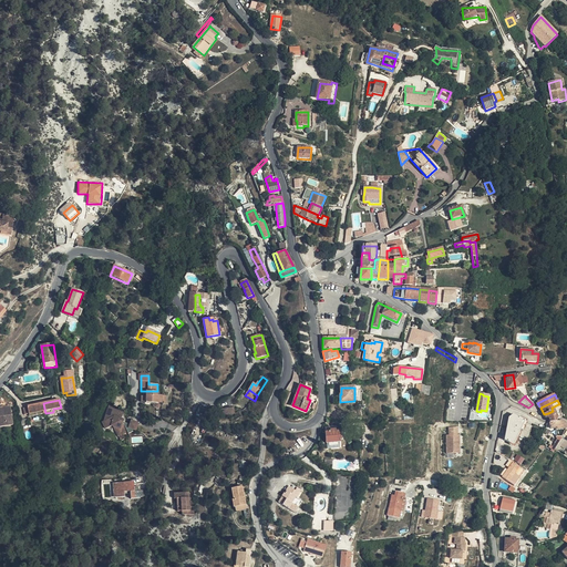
[(45,413),(43,403),(28,406),(28,408),(23,409),(24,415),(30,413),(41,411),(41,414),(45,413)]
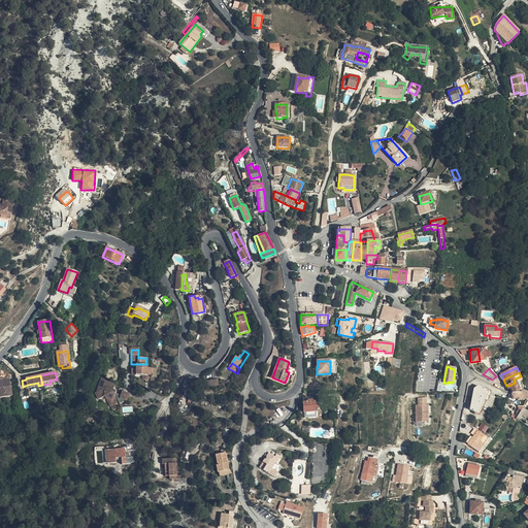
[(513,389),(510,389),(510,391),(519,390),(517,384),(522,382),(520,376),(514,380),(515,383),(510,385),(513,389)]
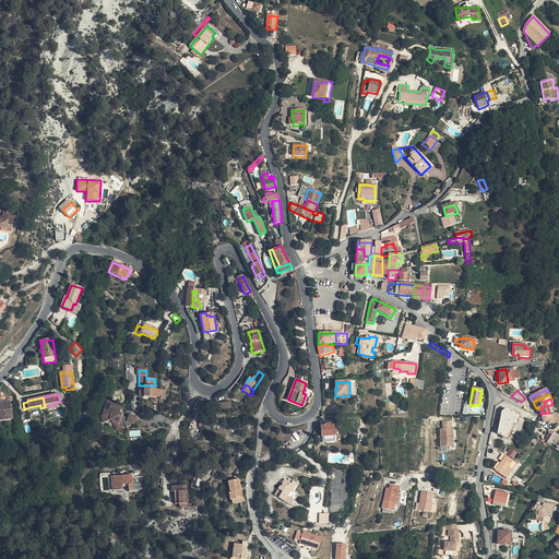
[(119,416),(120,413),(122,406),(114,404),(114,402),(108,400),(103,416),(100,417),(105,423),(109,420),(113,421),(115,427),(119,425),(122,429),(127,427),(127,428),(131,426),(130,424),(128,418),(121,416),(119,416)]
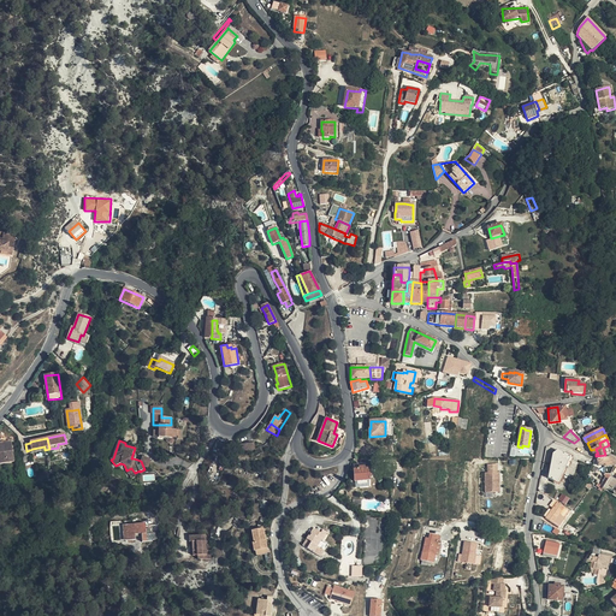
[(11,443),(0,444),(0,462),(0,465),(15,462),(11,443)]
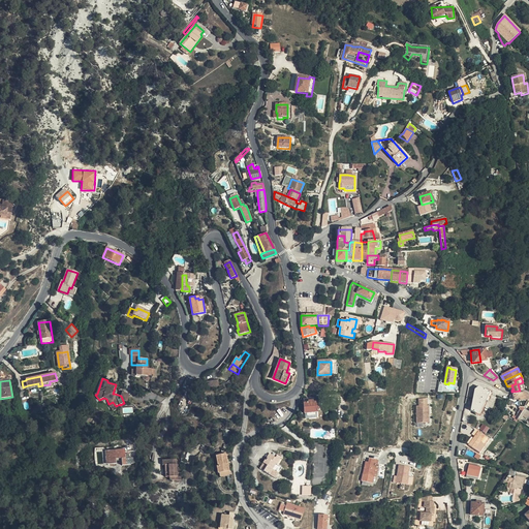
[(478,387),(475,390),(471,411),(479,414),(490,393),(478,387)]
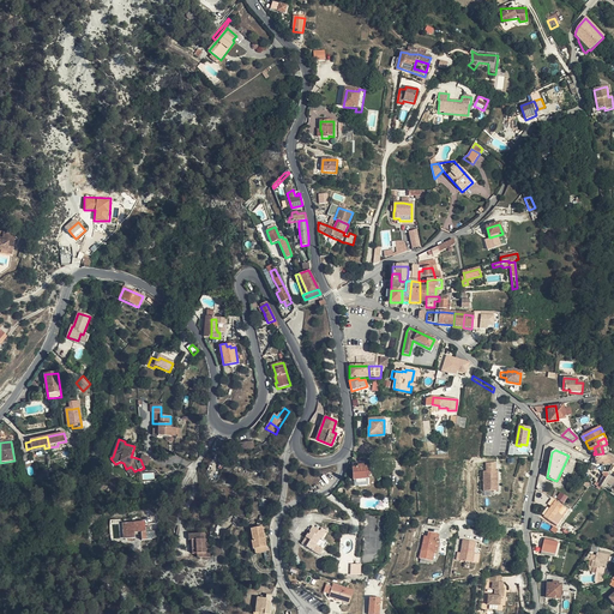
[(142,456),(140,459),(143,465),(148,467),(150,458),(142,456)]
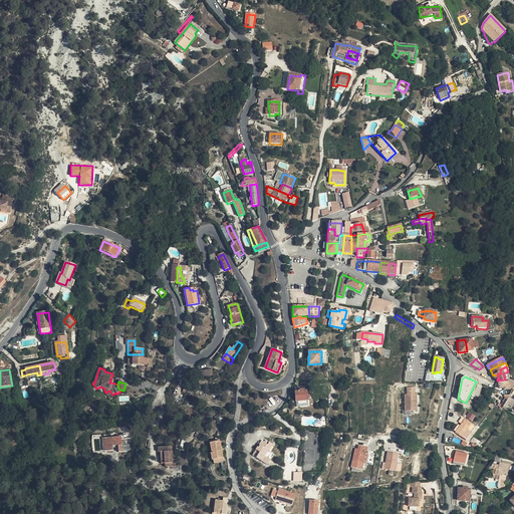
[(504,382),(498,382),(500,390),(504,390),(505,397),(504,400),(501,405),(502,406),(500,409),(501,411),(502,410),(504,407),(509,398),(512,389),(513,389),(513,386),(512,382),(511,382),(504,382)]
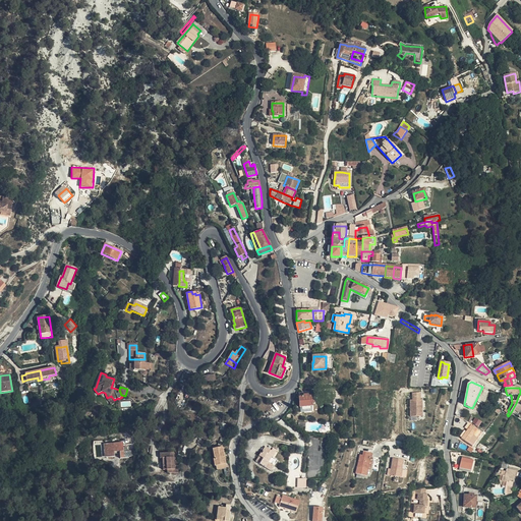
[(299,394),(300,407),(308,407),(312,406),(312,398),(310,398),(310,397),(308,397),(308,395),(304,395),(304,393),(299,394)]
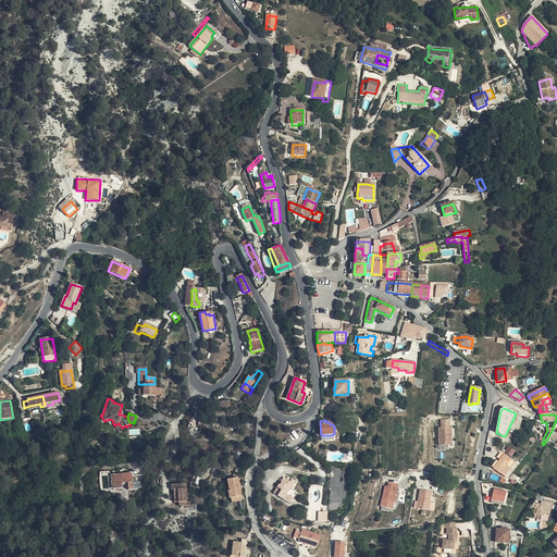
[(449,437),(454,436),(454,428),(452,428),(453,420),(443,420),(443,428),(441,428),(441,445),(449,445),(449,437)]
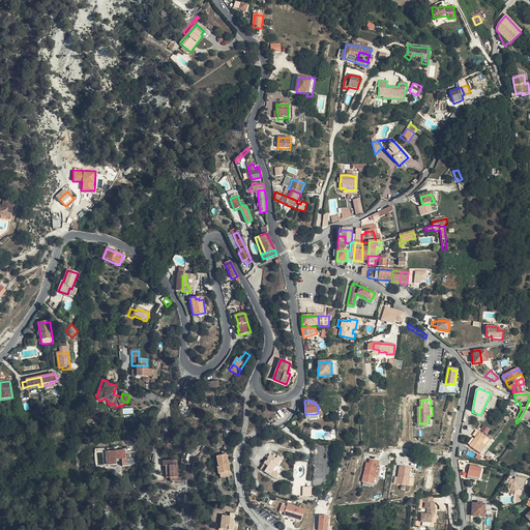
[(504,414),(503,413),(498,410),(496,415),(501,419),(504,414)]
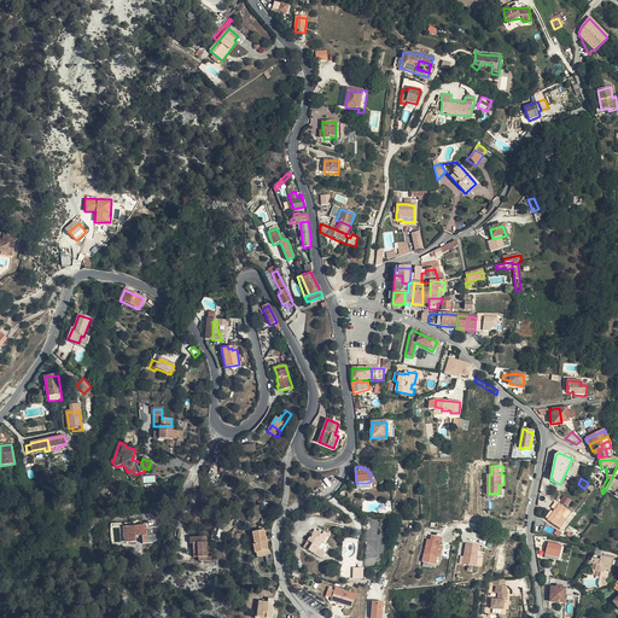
[(560,501),(567,506),(571,500),(564,495),(560,501)]
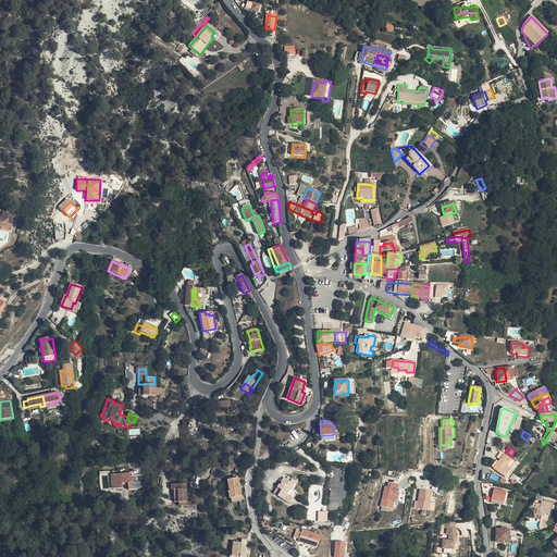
[(510,459),(504,455),(494,469),(500,473),(505,477),(515,463),(510,460),(510,459)]
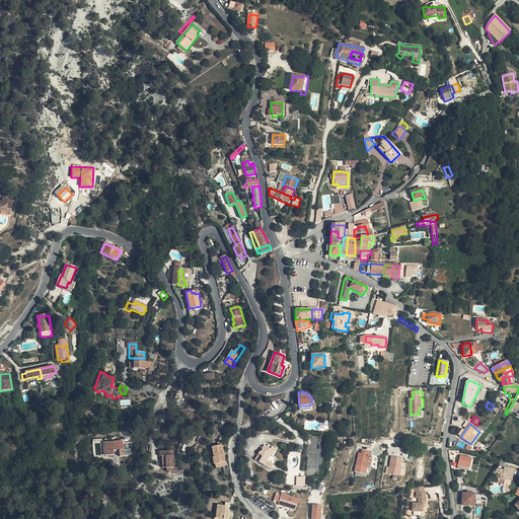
[(123,442),(103,444),(104,456),(115,455),(115,451),(120,450),(120,457),(133,456),(133,449),(134,449),(133,443),(123,444),(123,442)]
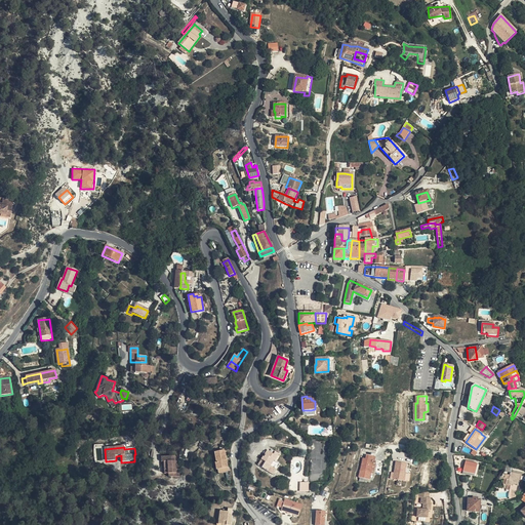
[(224,451),(214,453),(216,462),(215,463),(216,471),(218,471),(218,474),(229,472),(224,451)]
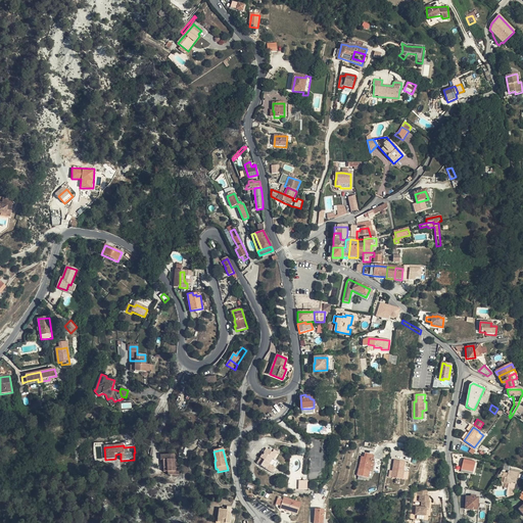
[(273,454),(267,449),(257,464),(272,473),(275,468),(270,465),(274,459),(278,454),(275,450),(273,454)]
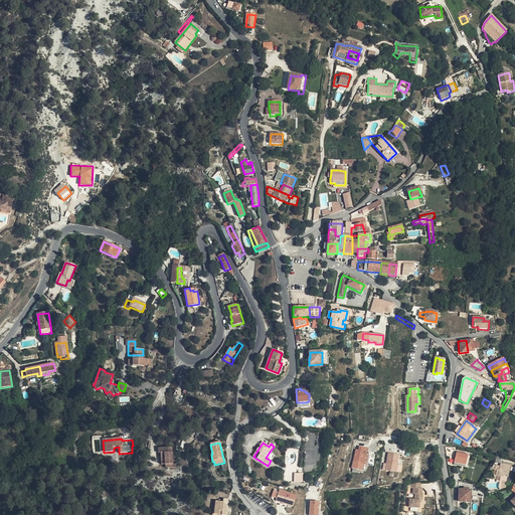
[(171,457),(175,459),(175,456),(173,456),(171,456),(171,452),(170,447),(165,448),(165,453),(171,457)]
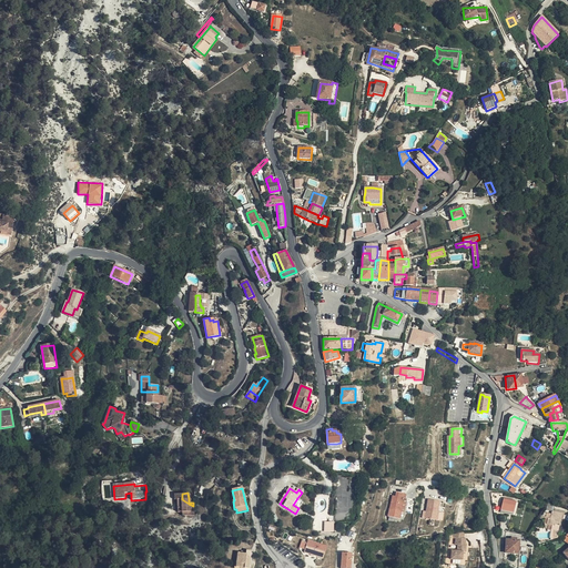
[(405,499),(406,499),(406,495),(396,493),(396,497),(393,496),(388,517),(401,519),(402,513),(405,499)]
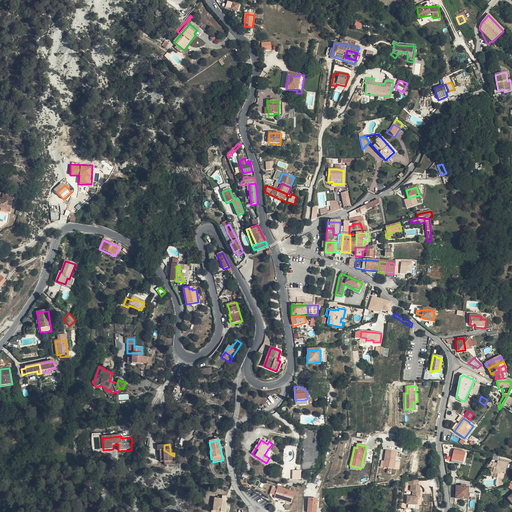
[(165,461),(174,460),(174,456),(170,454),(164,450),(165,461)]
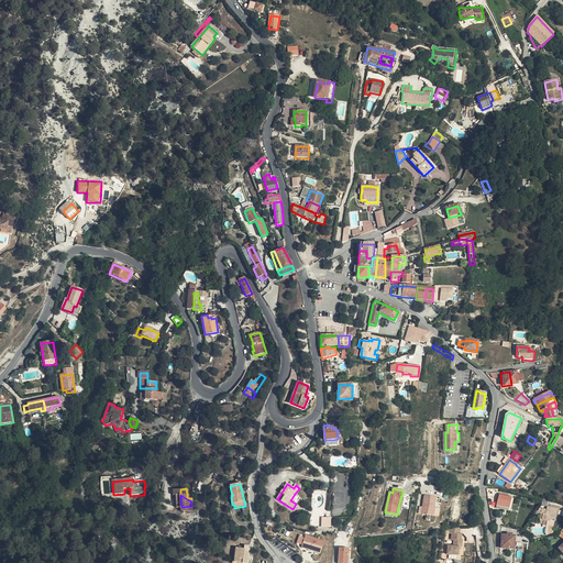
[(437,496),(423,495),(422,507),(419,506),(418,514),(434,516),(437,496)]
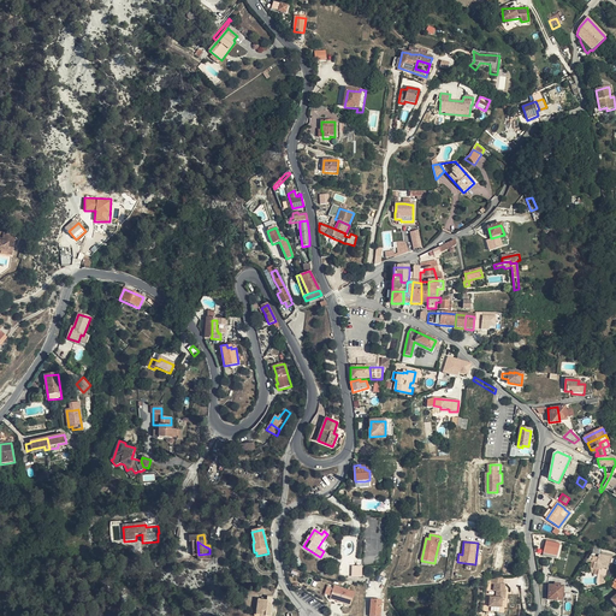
[(557,556),(560,545),(546,542),(544,554),(557,556)]
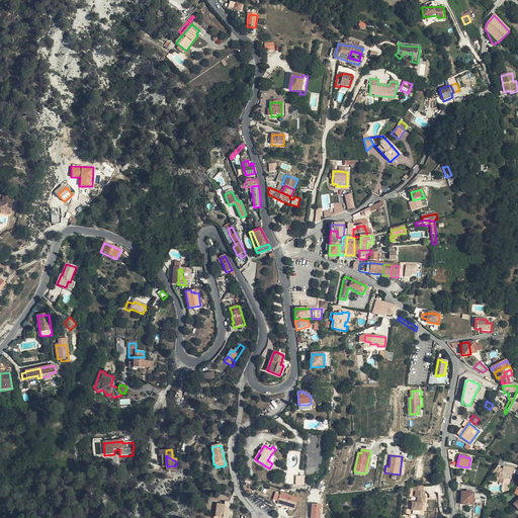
[(504,479),(503,483),(509,485),(512,468),(504,466),(503,468),(502,473),(500,472),(499,478),(504,479)]
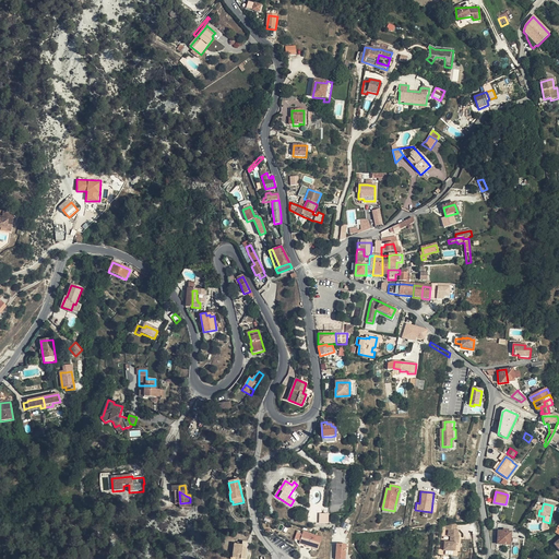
[(543,521),(540,534),(547,532),(549,523),(543,521)]
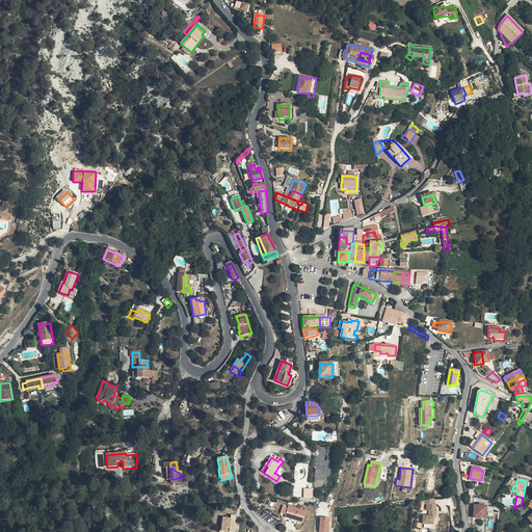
[(433,506),(433,499),(425,500),(425,505),(427,505),(427,511),(429,511),(429,517),(423,517),(423,525),(433,525),(433,517),(436,517),(436,513),(434,513),(435,510),(435,506),(433,506)]
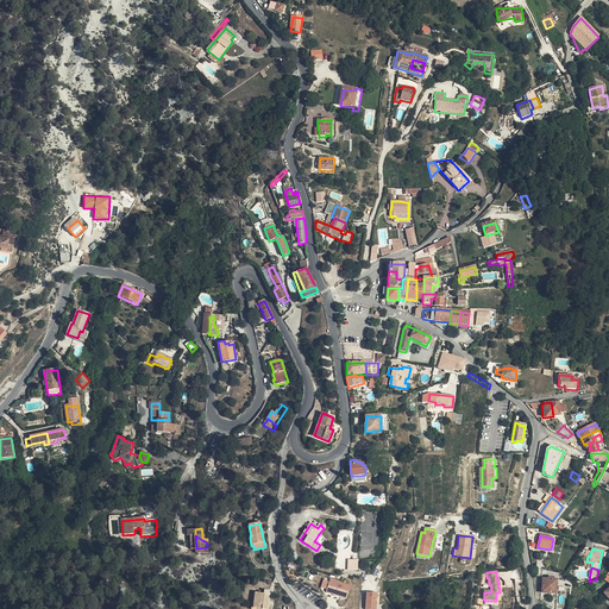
[(544,592),(556,592),(556,581),(554,581),(554,577),(547,577),(547,581),(544,579),(544,592)]
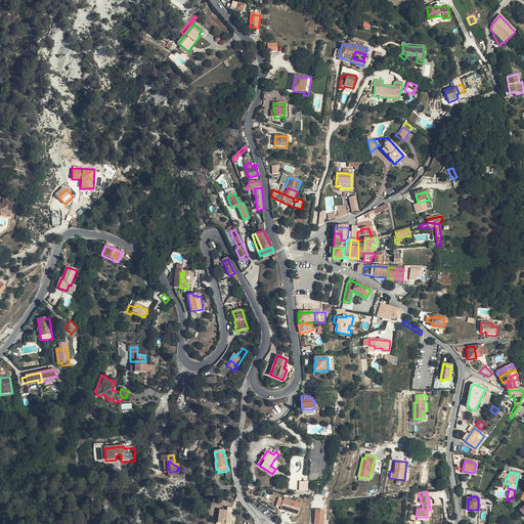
[(284,500),(278,498),(276,505),(281,507),(280,510),(298,516),(302,504),(285,497),(284,500)]
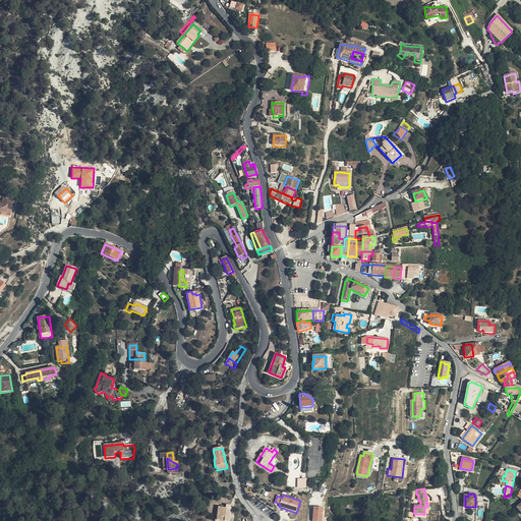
[(322,520),(323,507),(313,506),(312,520),(322,520)]
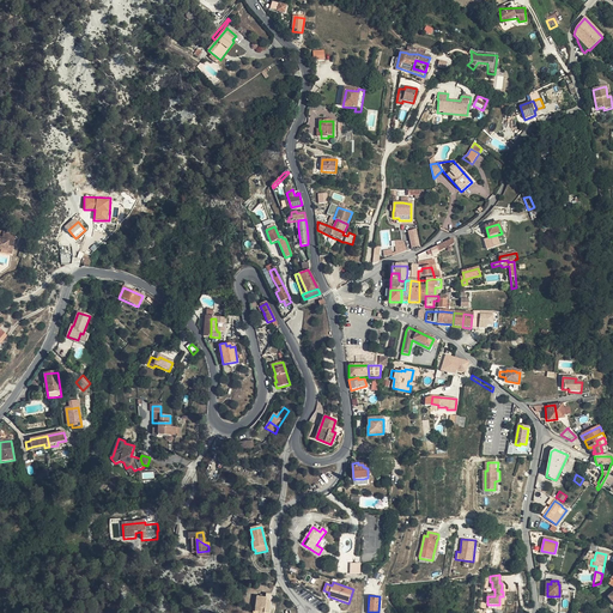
[(259,612),(261,612),(269,612),(271,599),(256,598),(255,612),(259,612)]
